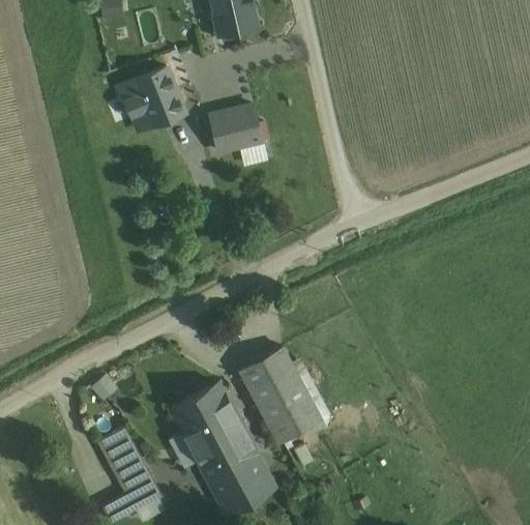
[(249,0),(208,0),(217,37),(256,29),(249,0)]
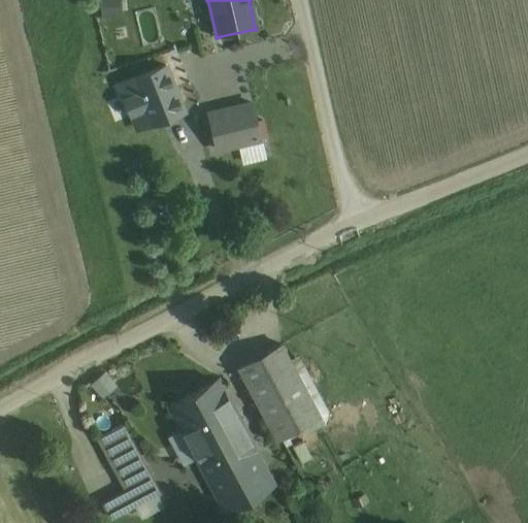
[(165,71),(120,90),(136,132),(183,115),(165,71)]
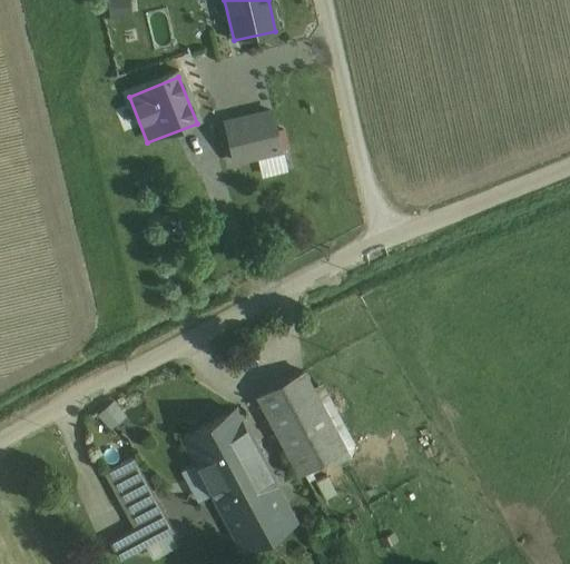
[(271,116),(225,127),(234,166),(279,156),(271,116)]
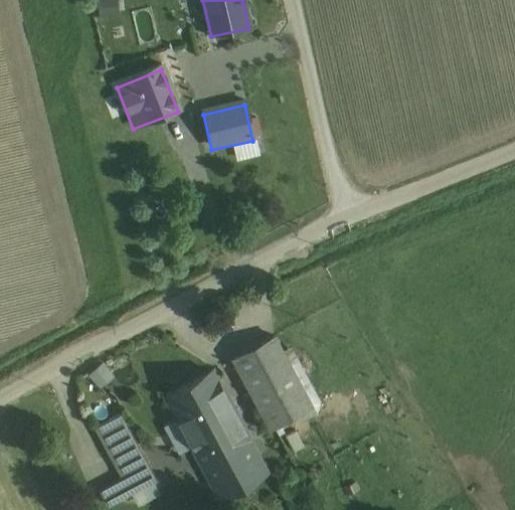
[(311,409),(273,339),(232,363),(270,433),(284,425),(311,409)]
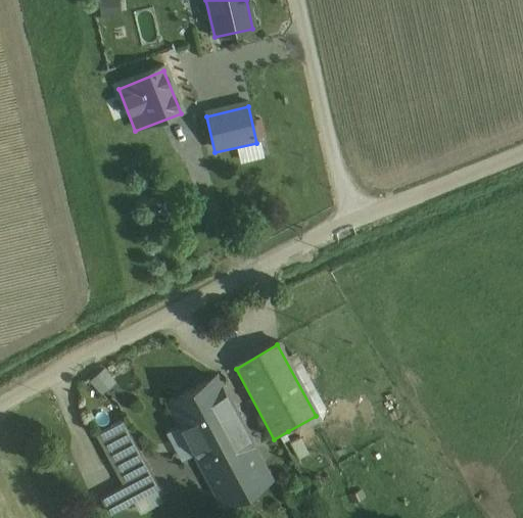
[(103,397),(117,384),(105,371),(91,383),(103,397)]
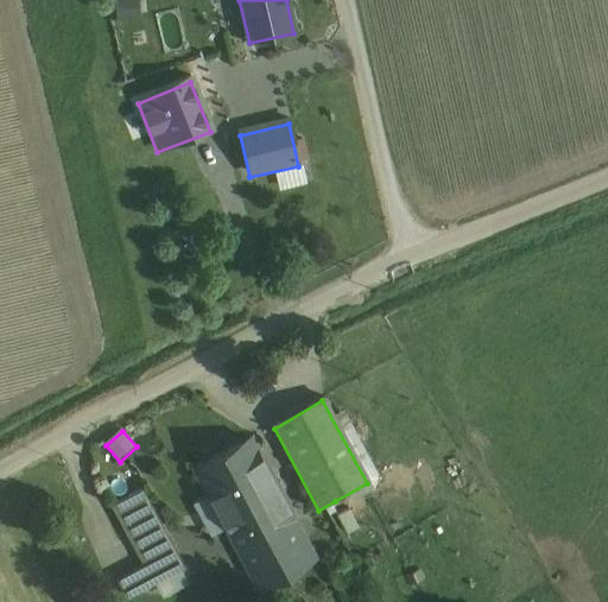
[(249,442),(196,473),(239,553),(293,524),(249,442)]
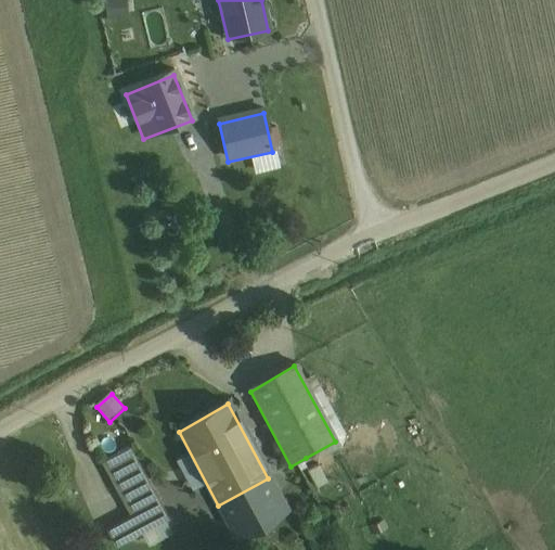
[(160,502),(130,448),(126,450),(102,464),(132,519),(160,502)]
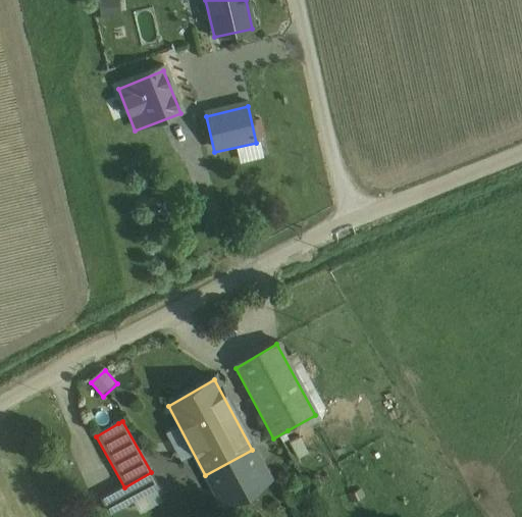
[(252,450),(205,475),(207,478),(223,509),(232,504),(270,483),(252,450)]
